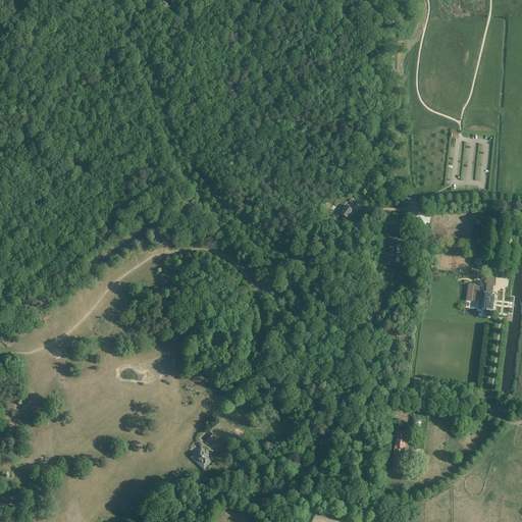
[(341,214),(348,219),(353,211),(346,206),(341,214)]
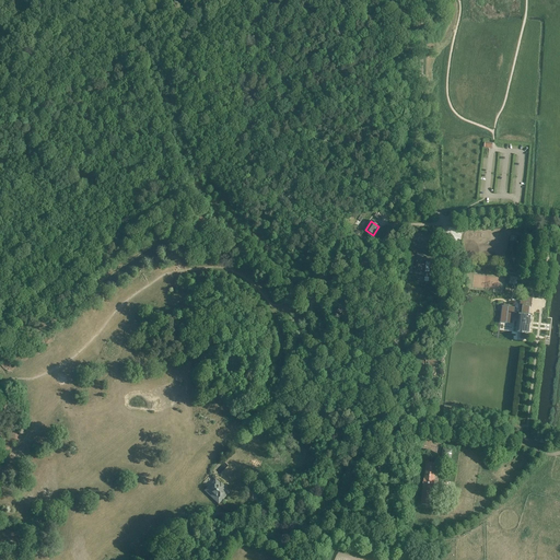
[(462,225),(461,243),(466,243),(467,232),(470,232),(470,226),(462,225)]
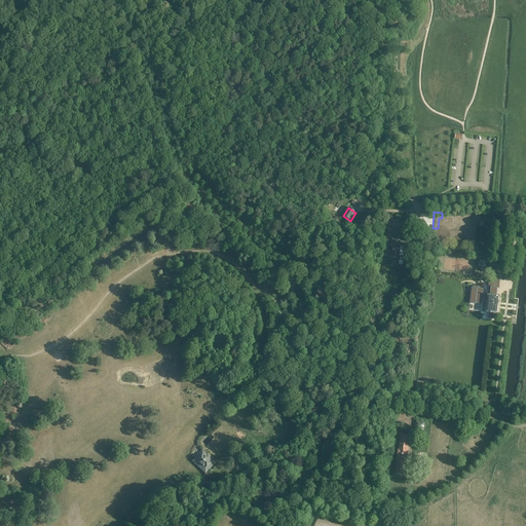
[(384,242),(382,257),(406,260),(408,241),(391,239),(392,238),(386,237),(386,242),(384,242)]
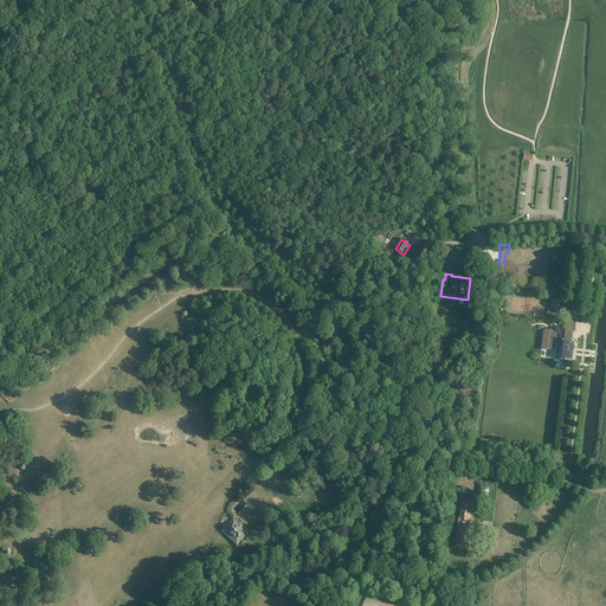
[(552,350),(555,350),(555,346),(561,347),(560,360),(565,360),(565,361),(573,361),(574,342),(572,342),(573,333),(578,333),(578,323),(563,322),(562,331),(566,331),(565,340),(556,339),(558,333),(545,331),(542,349),(552,350)]
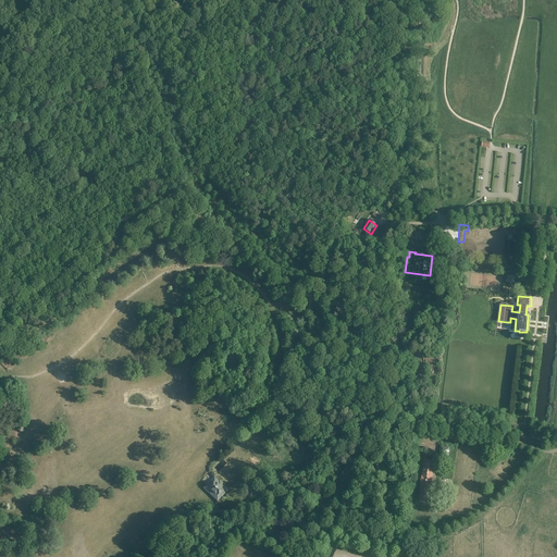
[(442,405),(441,413),(456,416),(457,406),(442,405)]
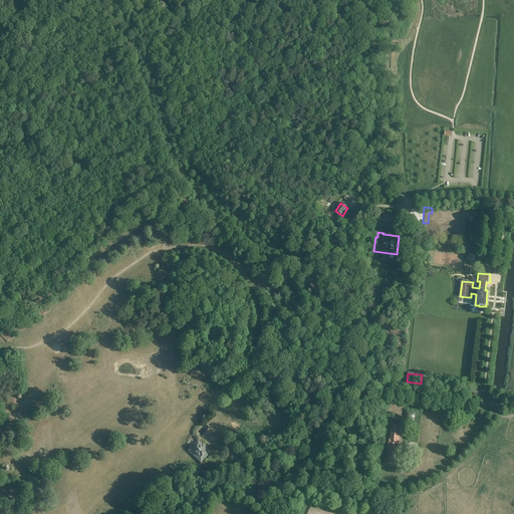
[(405,421),(414,422),(415,414),(407,412),(405,421)]
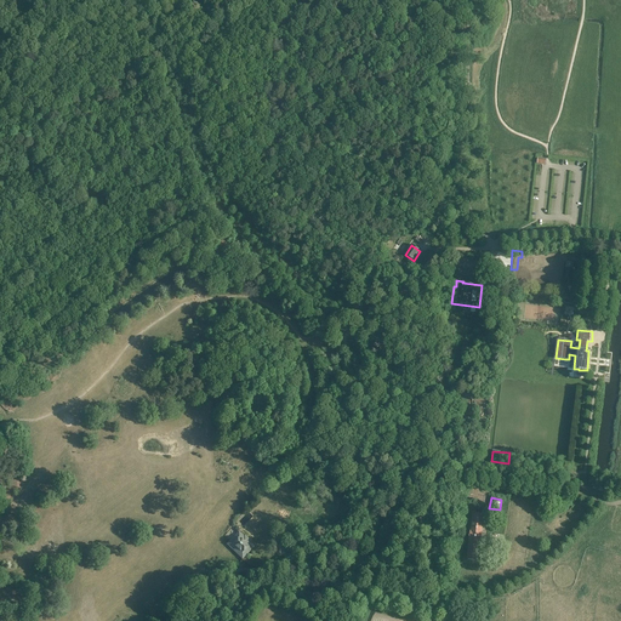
[(480,534),(483,516),(473,514),(472,533),(471,533),(469,541),(467,559),(477,560),(479,543),(480,534)]
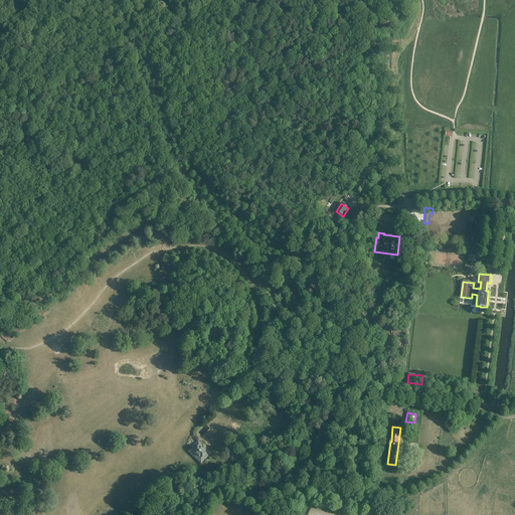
[(188,452),(200,463),(210,453),(207,451),(208,450),(205,447),(204,448),(198,442),(188,452)]
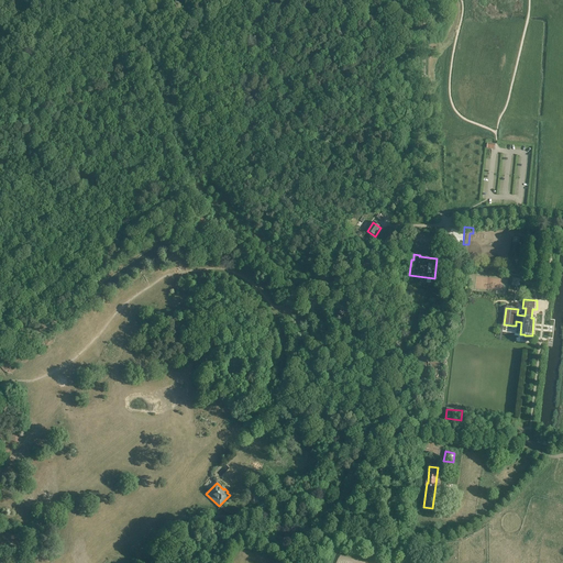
[(260,501),(260,497),(256,494),(253,495),(250,497),(250,501),(253,504),(256,504),(260,501)]
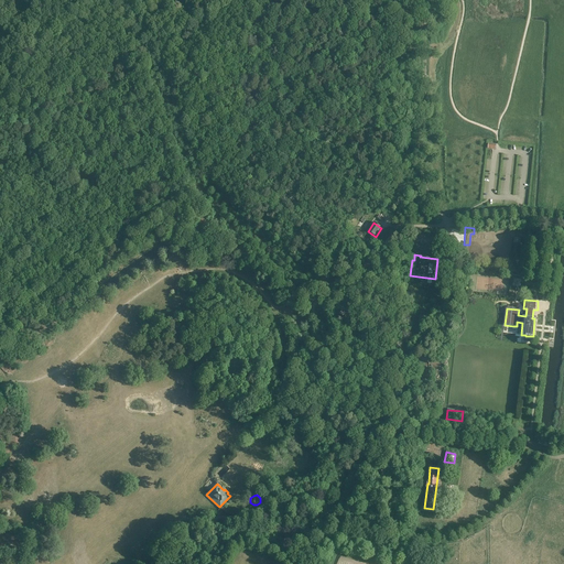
All buildings are outlined.
